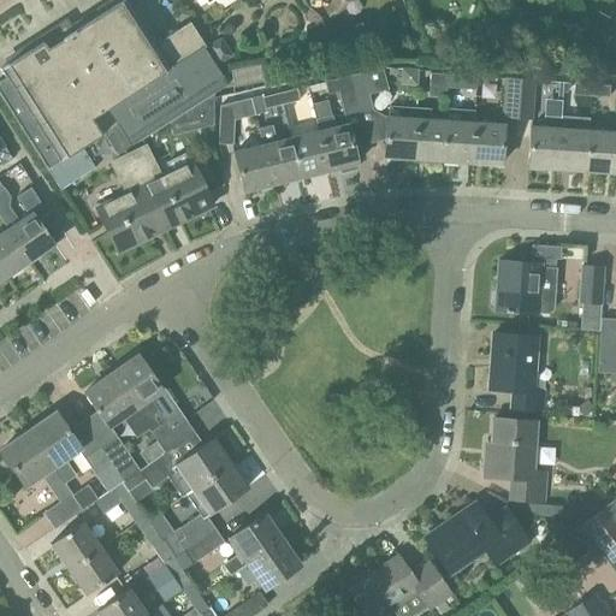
[(0,81),(0,96),(47,170),(48,170),(60,191),(95,169),(82,147),(101,135),(102,135),(118,158),(128,153),(132,150),(129,147),(226,84),(203,48),(205,47),(190,23),(157,43),(134,7),(129,0),(123,0),(47,49),(42,42),(7,65),(0,69),(5,77),(0,81)]
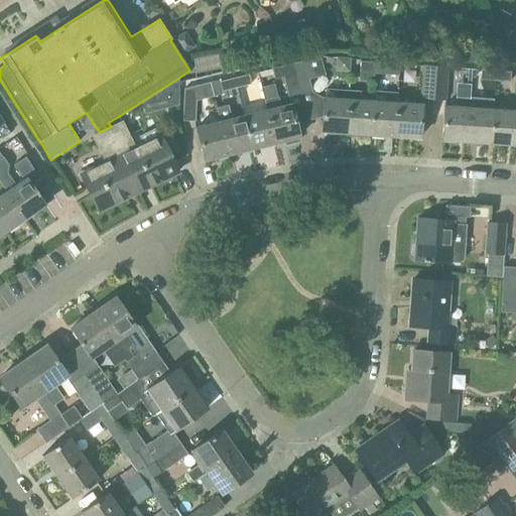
[(181,55),(195,48),(184,30),(171,37),(181,55)]
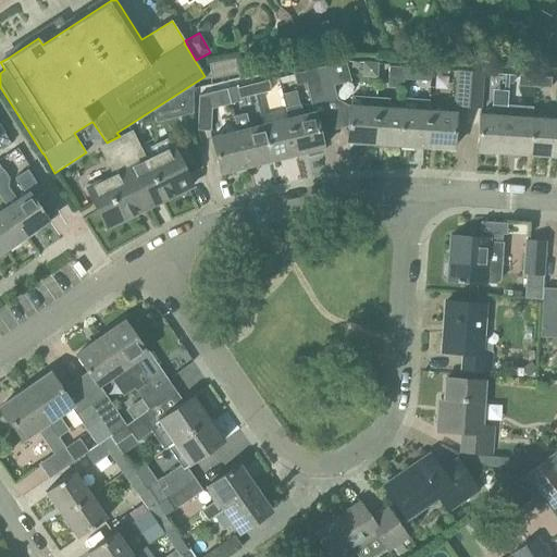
[(298,46),(294,34),(270,42),(275,54),(298,46)]
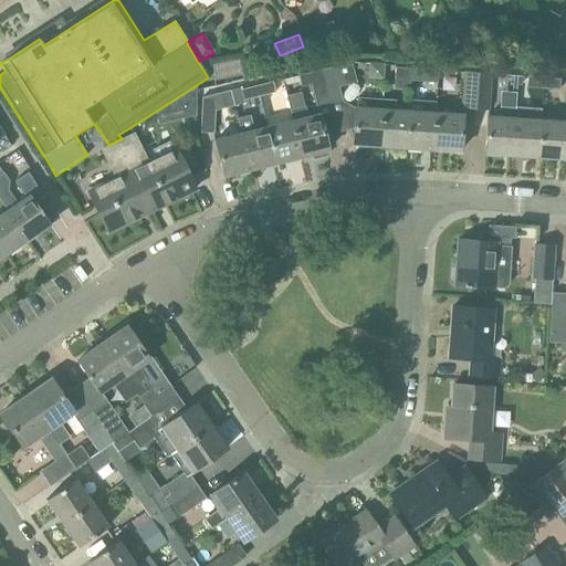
[(215,81),(242,75),(239,60),(211,65),(215,81)]
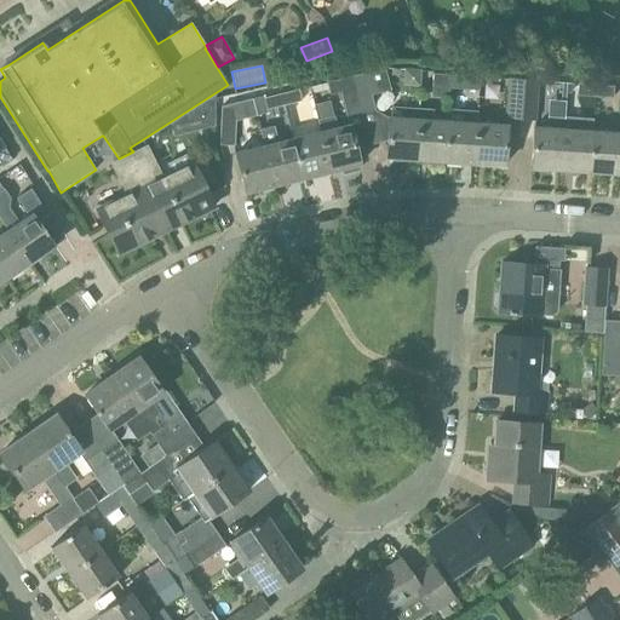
[(351,76),(361,114),(375,112),(372,96),(391,91),(385,68),(351,76)]
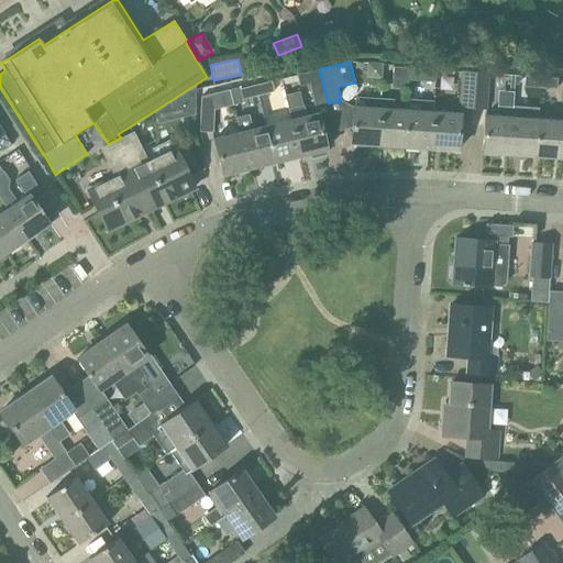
[(409,79),(409,68),(393,67),(393,78),(409,79)]
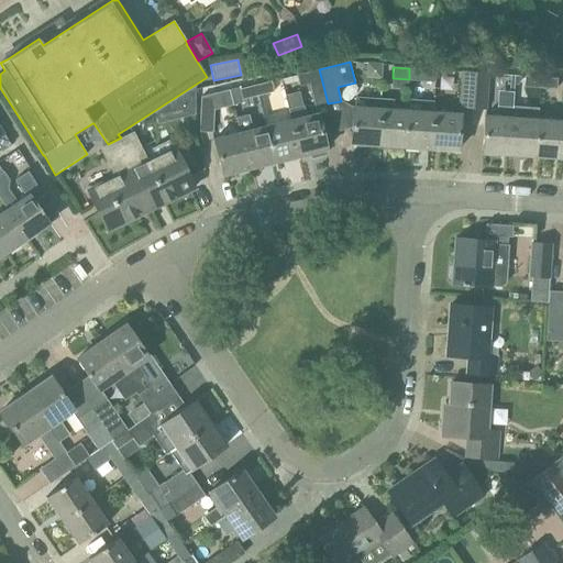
[(424,80),(426,69),(409,68),(409,79),(424,80)]
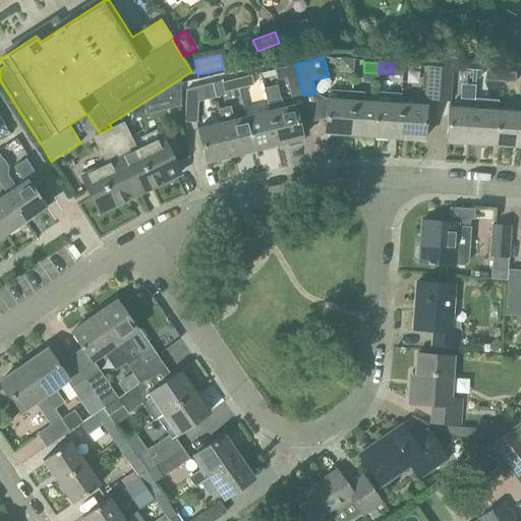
[(291,99),(303,96),(295,64),(283,67),(291,99)]
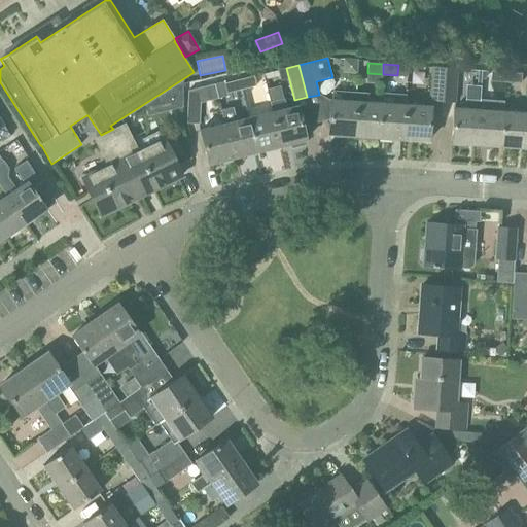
[(442,102),(445,67),(431,66),(429,101),(442,102)]
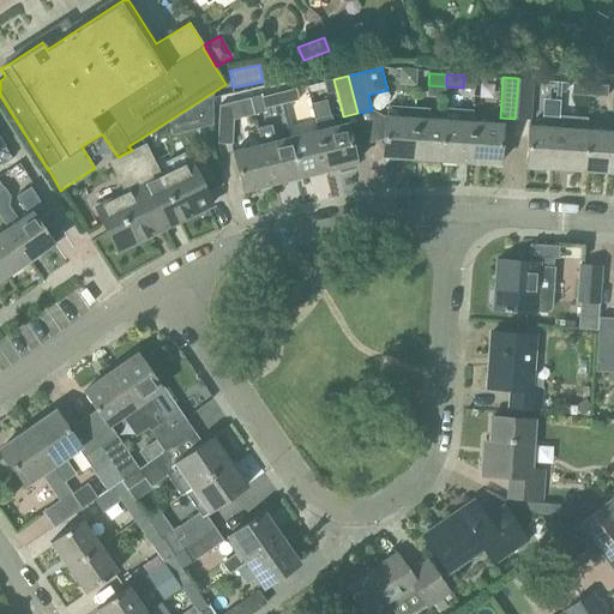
[(531,120),(534,79),(518,78),(515,119),(531,120)]
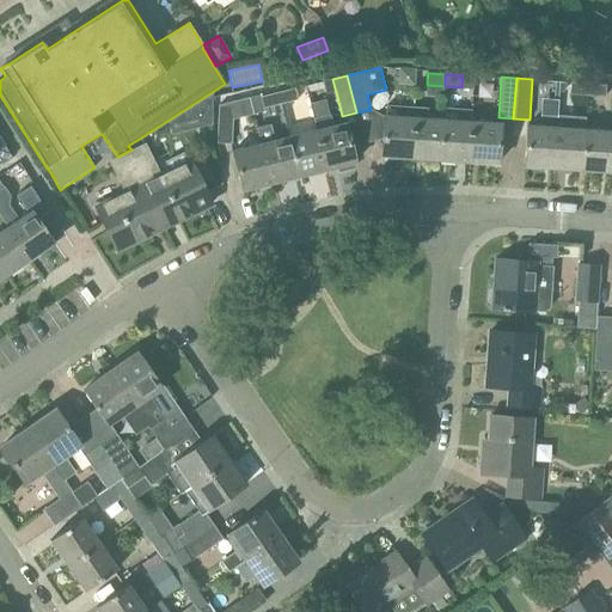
[(587,96),(588,84),(570,83),(569,95),(587,96)]
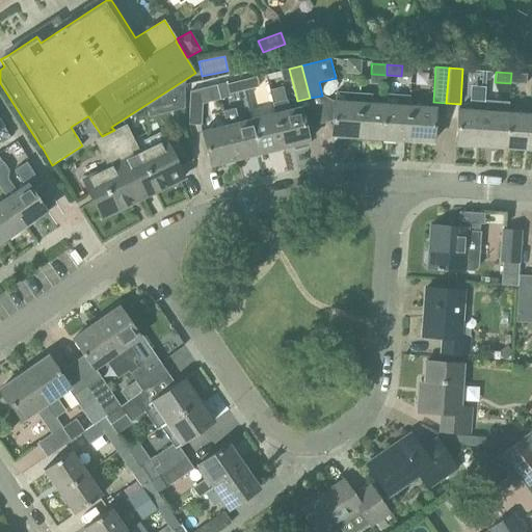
[(526,84),(527,74),(511,73),(510,83),(526,84)]
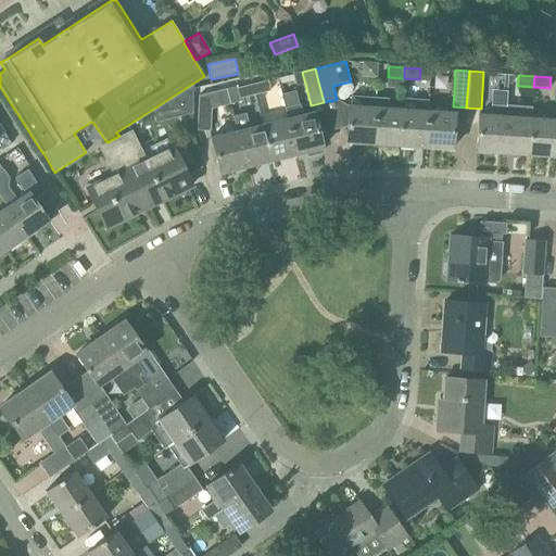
[(268,80),(252,85),(254,95),(270,90),(268,80)]
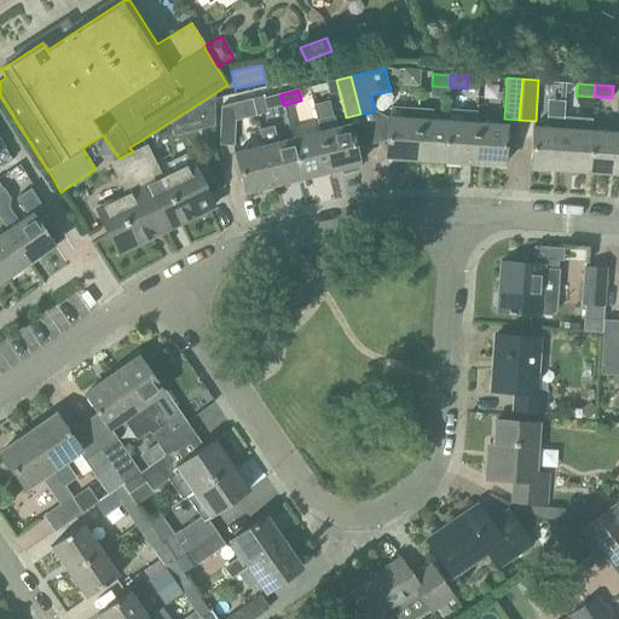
[(279,106),(283,105),(281,94),(264,98),(266,109),(279,106)]
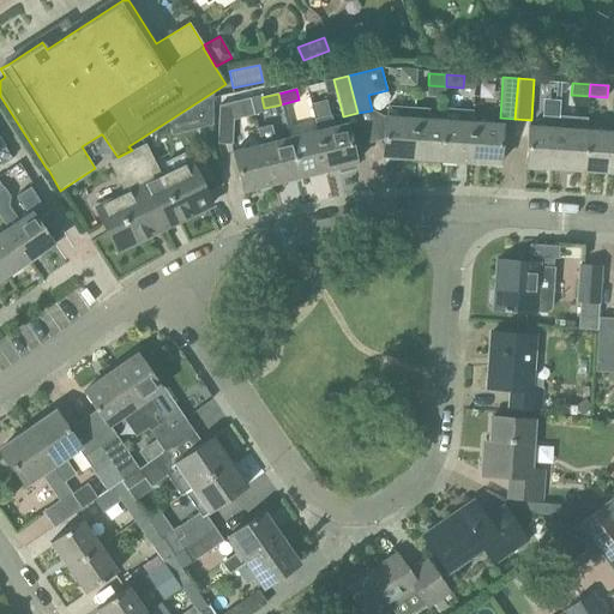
[(233,144),(234,106),(220,104),(217,144),(233,144)]
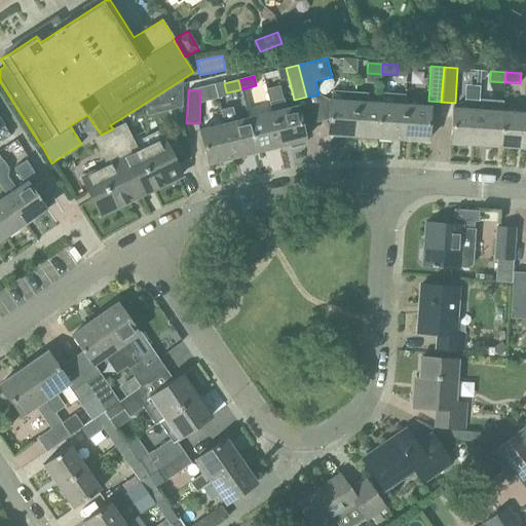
[(353,137),(357,92),(331,91),(331,101),(330,103),(324,103),(323,113),(324,115),(324,121),(329,122),(328,135),(353,137)]
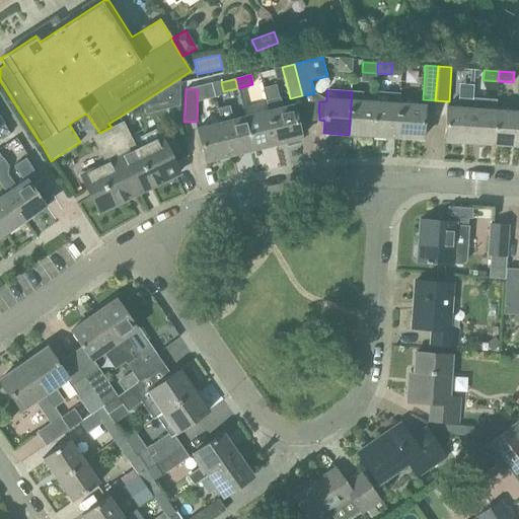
[(375,102),(361,101),(362,92),(352,91),(349,135),(373,137),(375,102)]
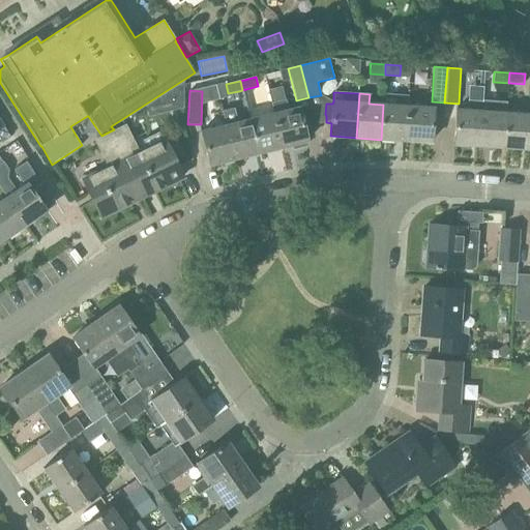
[(271,104),(274,114),(282,147),(307,140),(299,108),(288,110),(285,100),(271,104)]
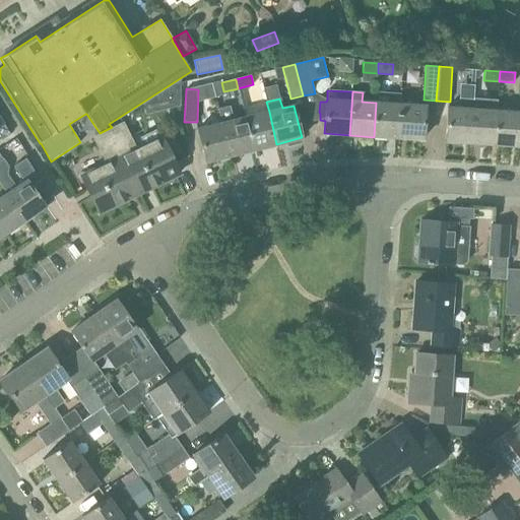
[(470,143),(472,110),(473,100),(459,99),(458,109),(449,108),(446,142),(470,143)]
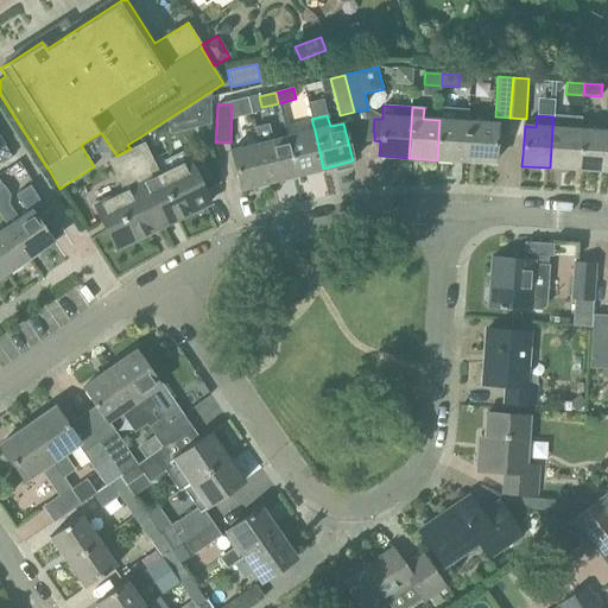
[(464,162),(468,122),(439,120),(437,160),(464,162)]
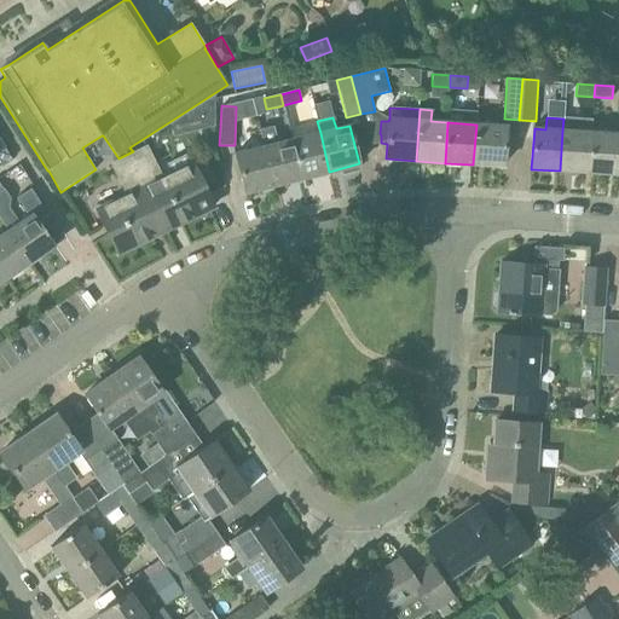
[(476,125),(473,165),(503,167),(507,127),(476,125)]
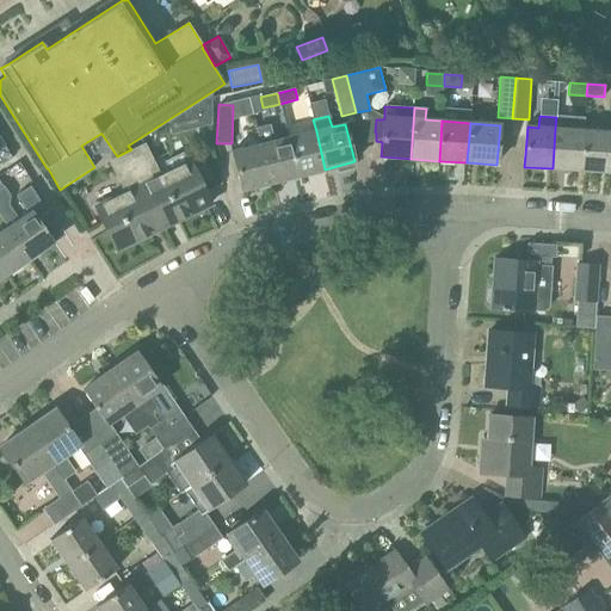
[(258,129),(261,144),(271,183),(297,177),(288,139),(275,141),(271,127),(258,129)]
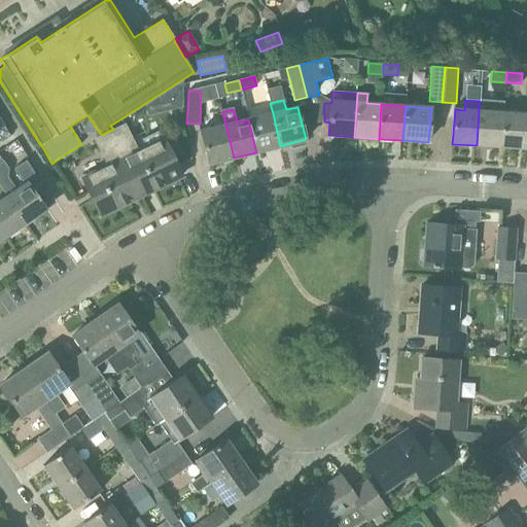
[(501,147),(503,112),(479,111),(477,145),(501,147)]
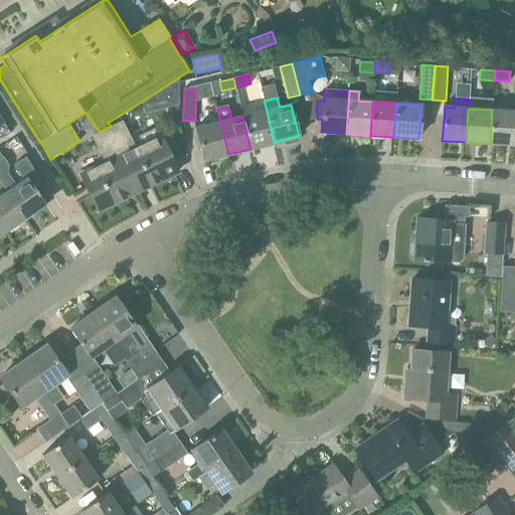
[(514,146),(514,131),(514,112),(492,110),(490,144),(514,146)]
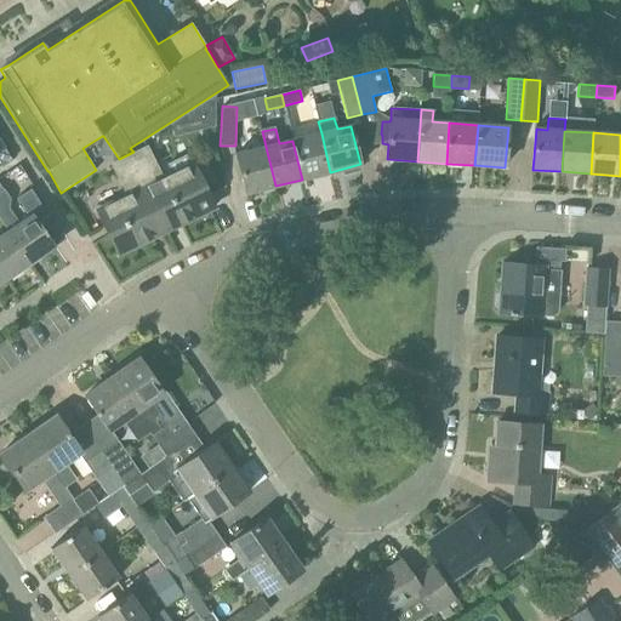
[(302,180),(330,172),(322,134),(292,141),(302,180)]
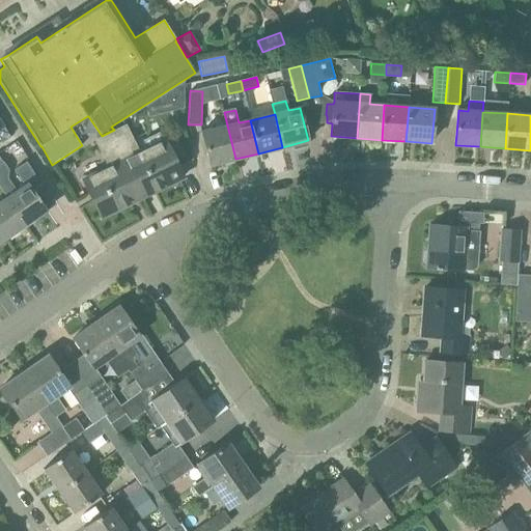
[(0,144),(10,138),(0,121),(0,144)]
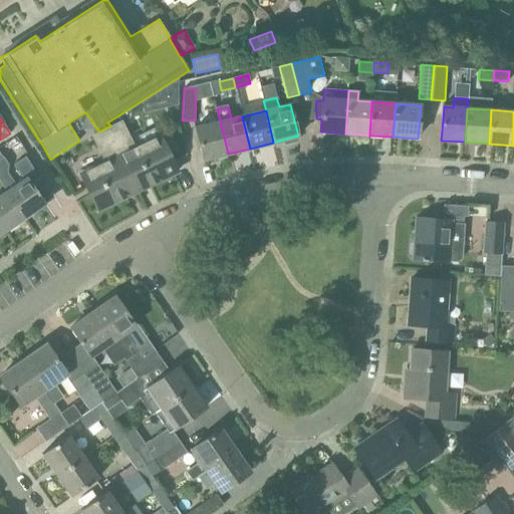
[(110,125),(106,127),(120,156),(139,192),(178,173),(160,137),(158,138),(154,130),(140,137),(144,145),(136,149),(121,120),(110,125)]
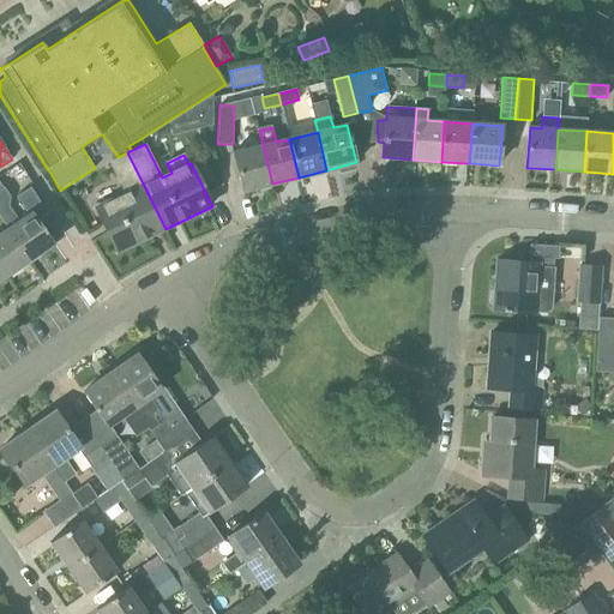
[(244,191),(272,184),(263,145),(234,152),(244,191)]
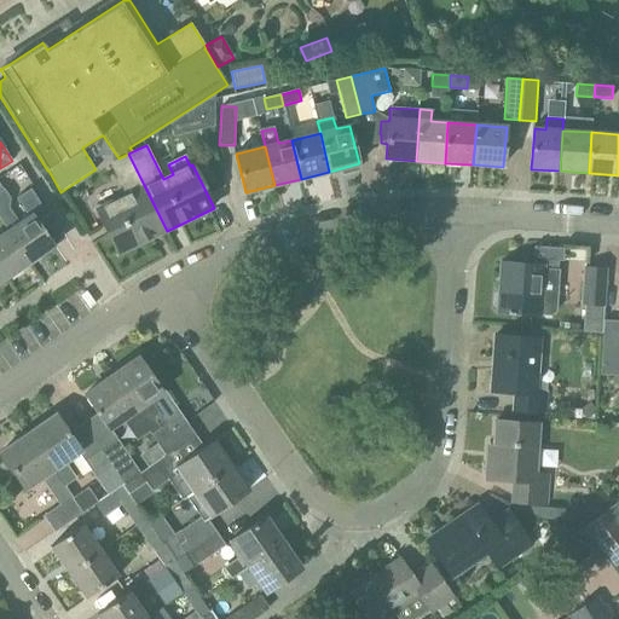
[(126,197),(97,210),(119,254),(167,231),(145,187),(128,154),(119,158),(110,163),(126,197)]
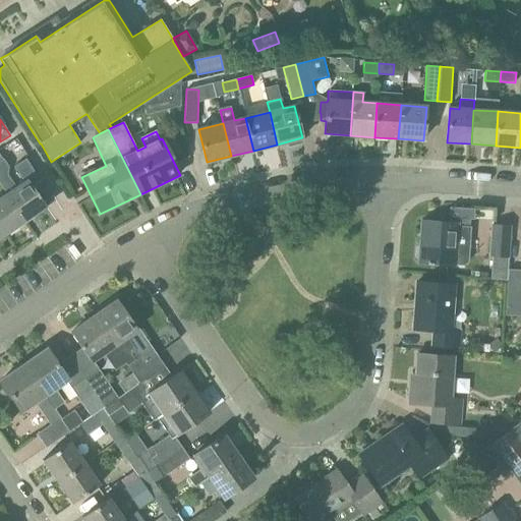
[(3,160),(0,161),(0,184),(0,185),(6,194),(25,222),(46,208),(36,192),(34,189),(41,184),(25,161),(13,169),(22,183),(15,187),(10,179),(7,175),(8,168),(6,164),(3,160)]
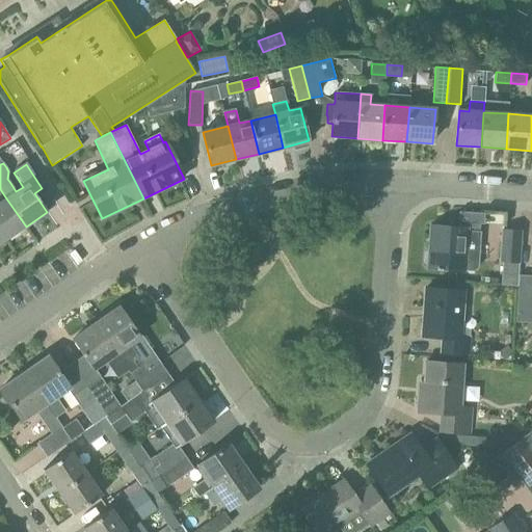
[(6,198),(0,202),(0,233),(5,241),(26,227),(6,198)]
